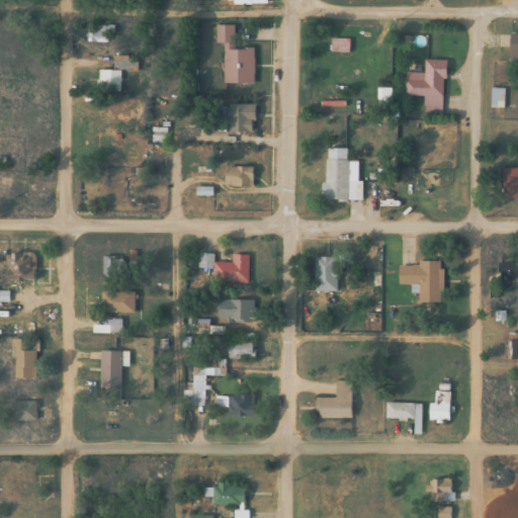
[(106,44),(106,25),(86,25),(86,44),(106,44)]
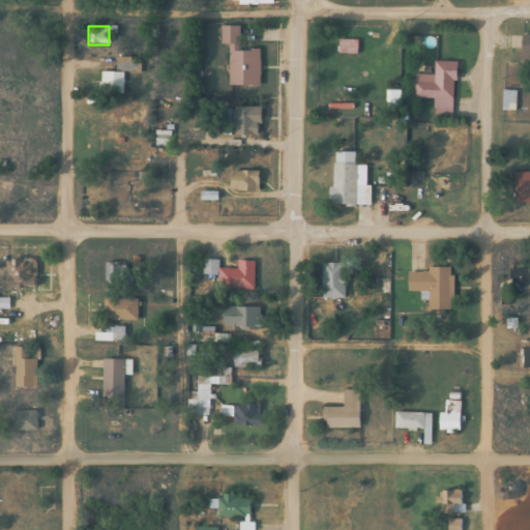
[(238,27),(221,26),(219,46),(228,46),(228,86),(259,87),(259,50),(238,50),(238,27)]
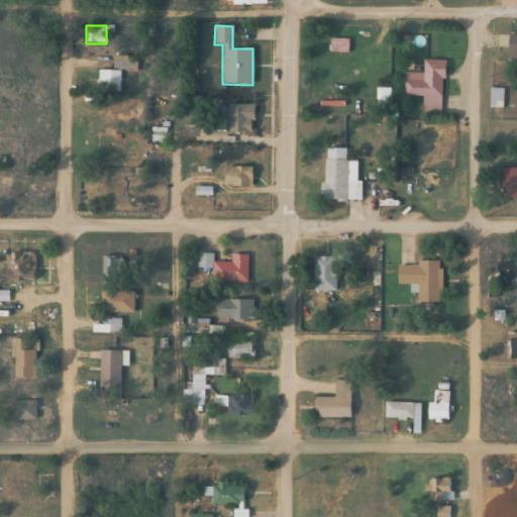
[(508,63),(516,62),(516,34),(508,35),(508,63)]
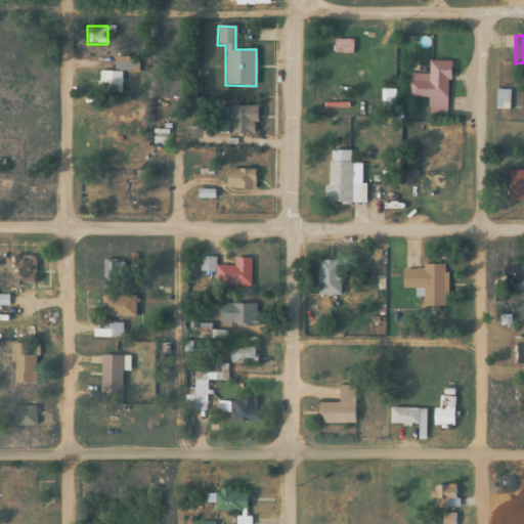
[(334,53),(352,53),(352,40),(334,39),(334,53)]
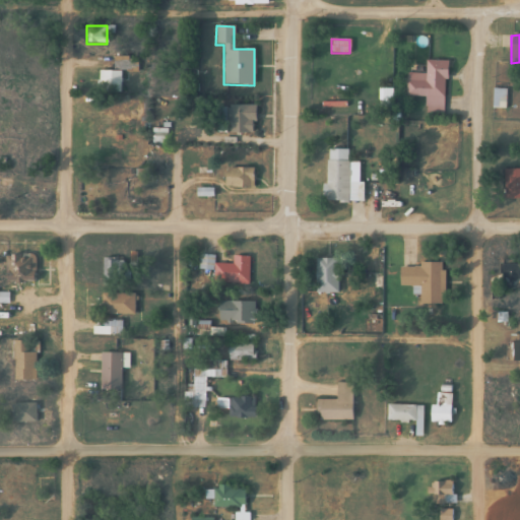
[(98,71),(98,92),(119,93),(120,71),(136,72),(137,59),(113,58),(112,72),(98,71)]
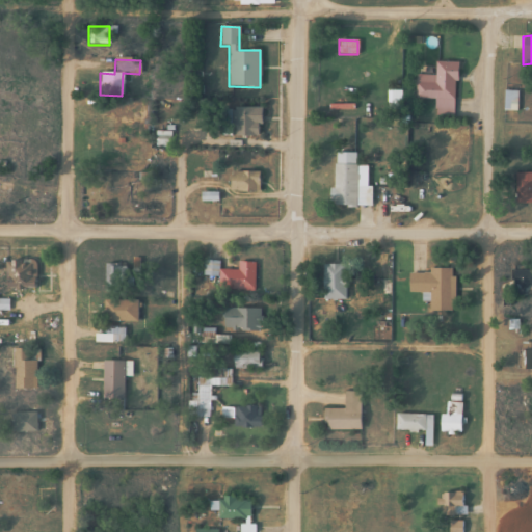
[(455,110),(455,62),(434,62),(434,83),(416,83),(416,99),(434,100),(434,110),(455,110)]
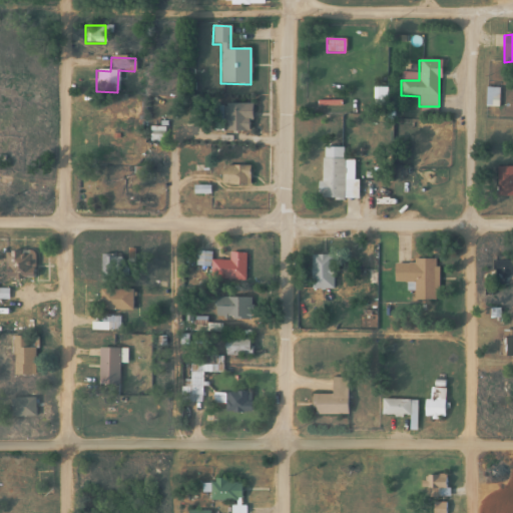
[(485,107),(498,107),(498,88),(485,88),(485,107)]
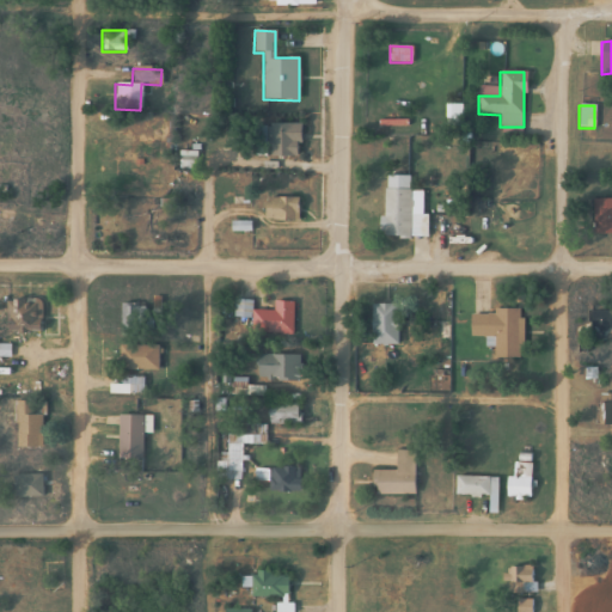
[(300,124),(269,124),(269,158),(300,158),(300,124)]
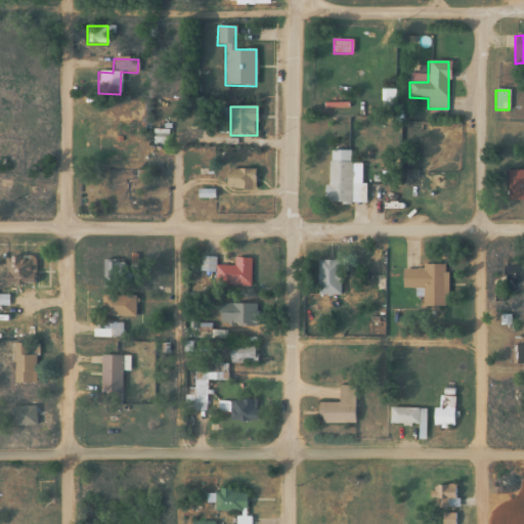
[(167,131),(153,131),(153,144),(167,144),(167,131)]
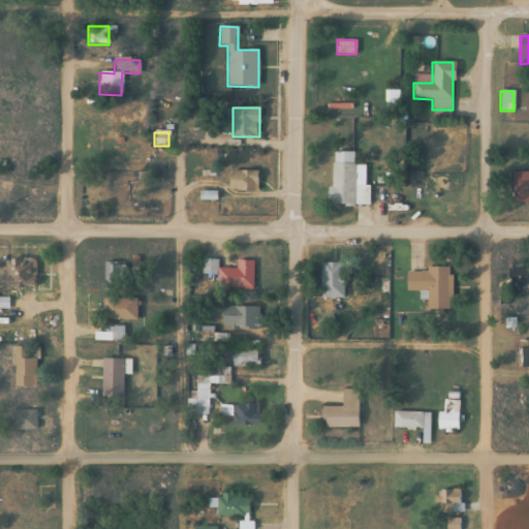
[(354,163),(332,163),(332,206),(368,206),(368,186),(354,186),(354,163)]
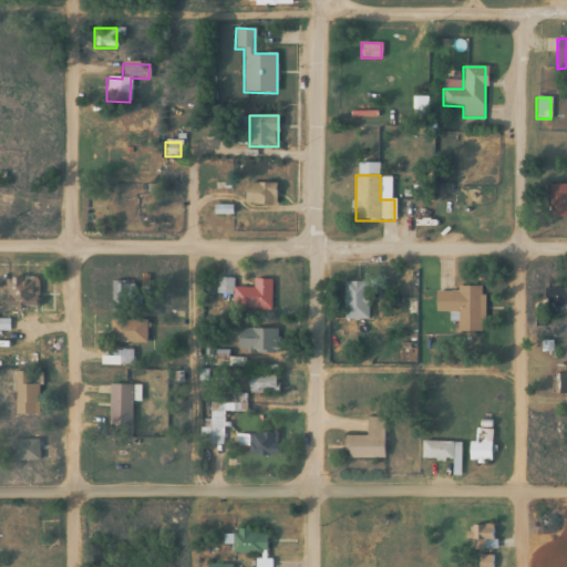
[(275,185),(247,184),(246,205),(275,206),(275,185)]
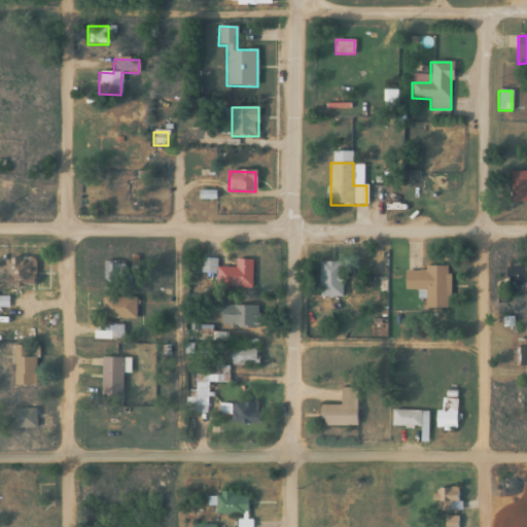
[(526,171),(510,172),(510,202),(526,201),(526,171)]
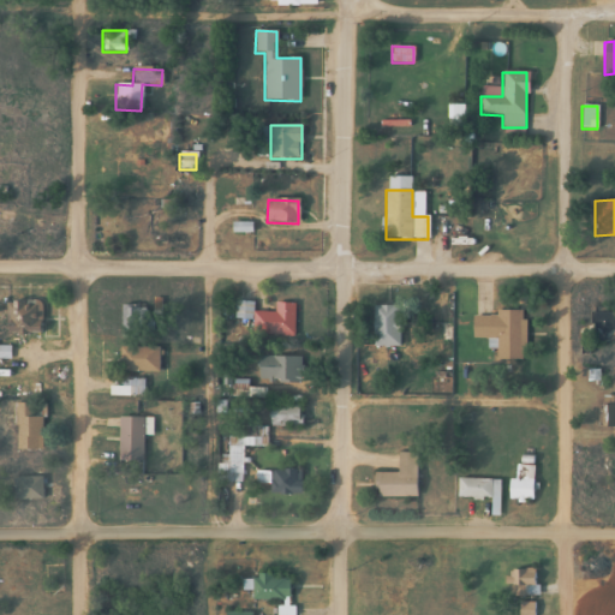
[(37,219),(24,219),(24,228),(37,228),(37,219)]
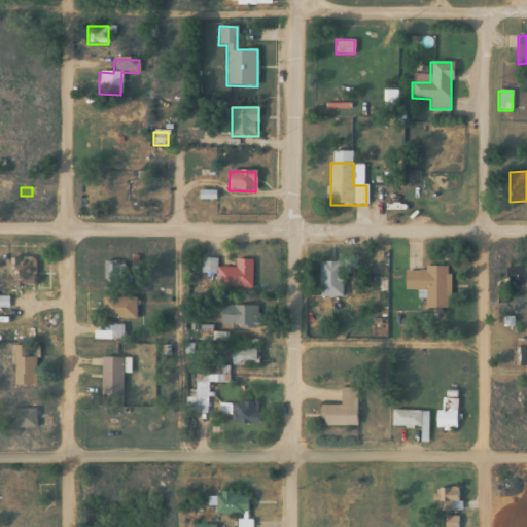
[(4,258),(4,287),(35,287),(35,258),(4,258)]
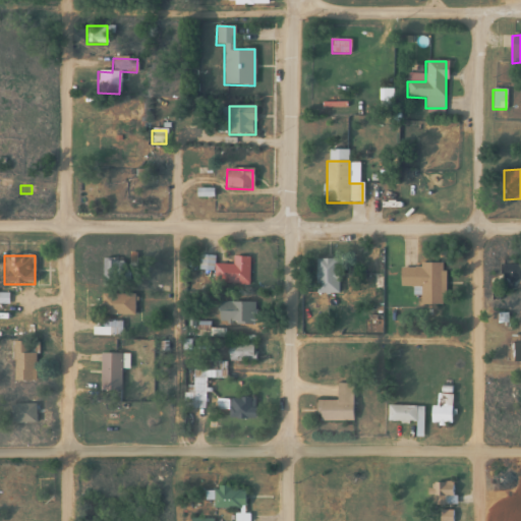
[(248,257),(232,256),(232,266),(214,265),(214,255),(199,255),(198,270),(213,271),(212,284),(247,285),(248,257)]
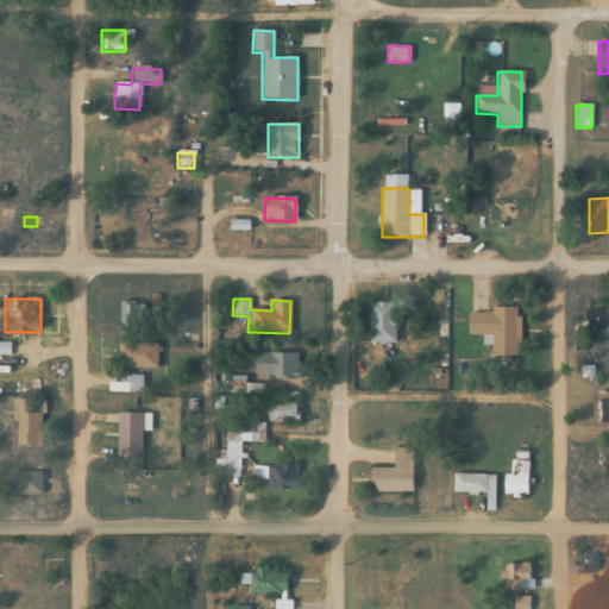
[(119,302),(119,333),(142,333),(142,302),(119,302)]
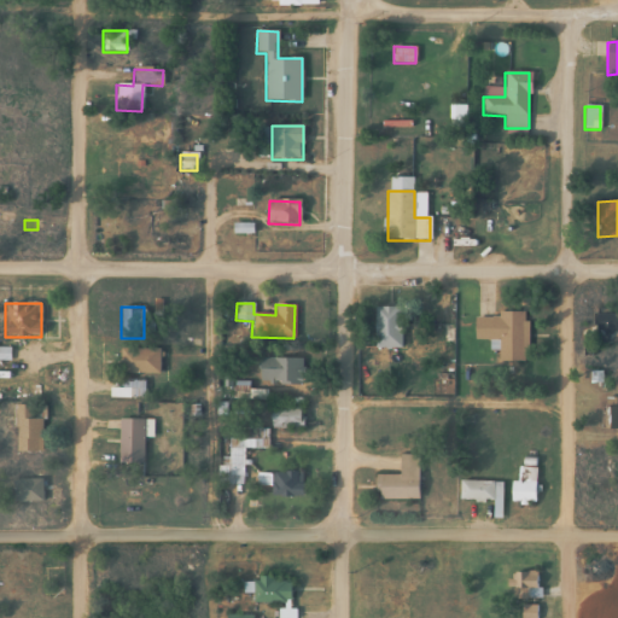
[(402,349),(402,307),(373,307),(373,349),(402,349)]
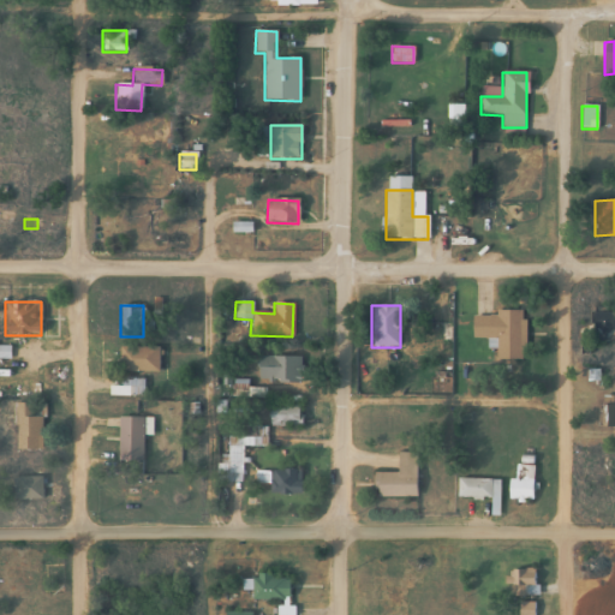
[(614,312),(592,312),(592,338),(614,338),(614,312)]
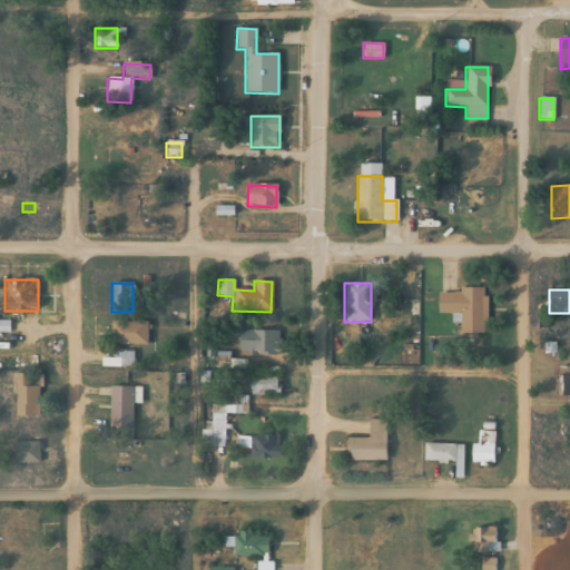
[(460,334),(487,334),(487,291),(439,291),(439,313),(460,313),(460,334)]
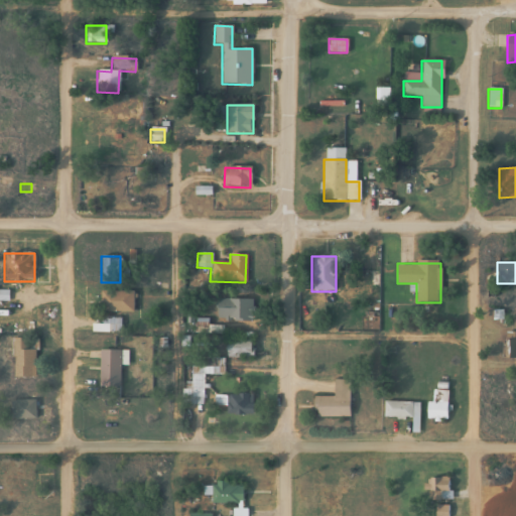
[(131,312),(131,292),(101,291),(100,311),(131,312)]
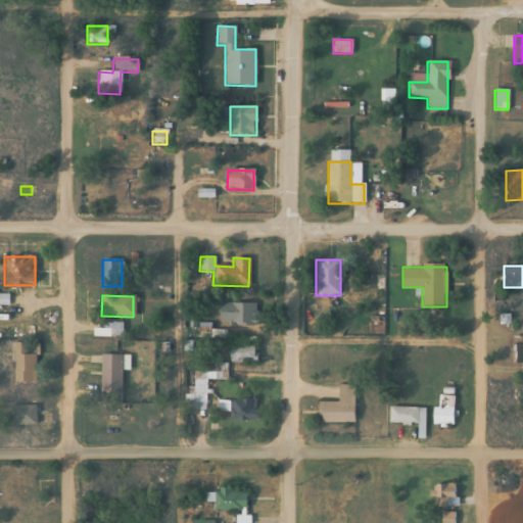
[(219,325),(255,325),(255,304),(219,304),(219,325)]
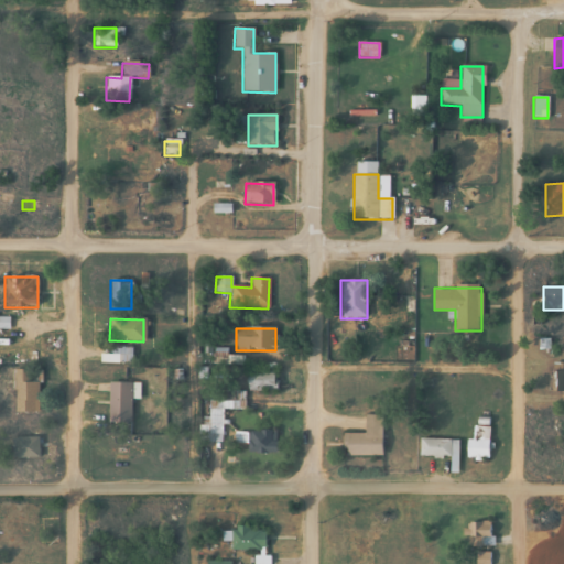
[(131,347),(110,347),(110,362),(131,362),(131,347)]
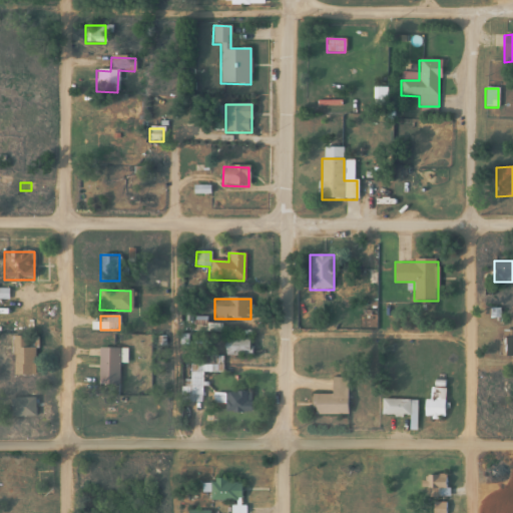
[(10,337),(10,376),(35,376),(35,337),(10,337)]
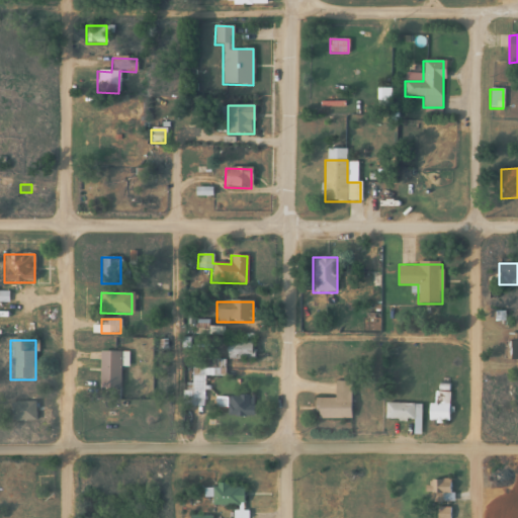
[(227,360),(253,360),(253,341),(227,341),(227,360)]
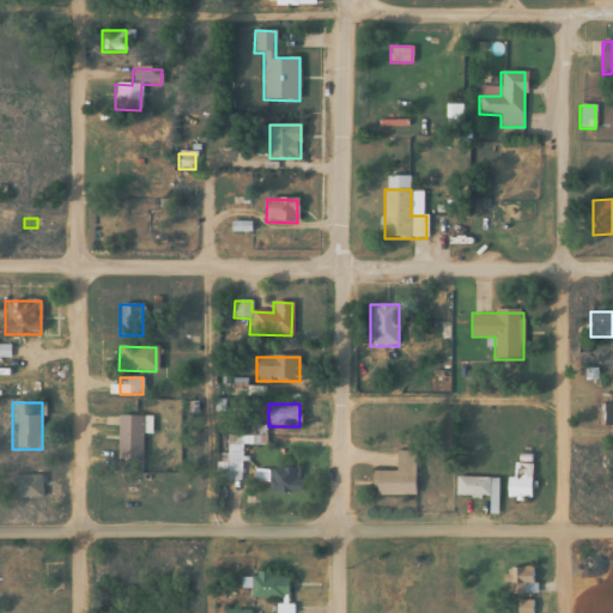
[(143,417),(117,417),(117,463),(143,463),(143,417)]
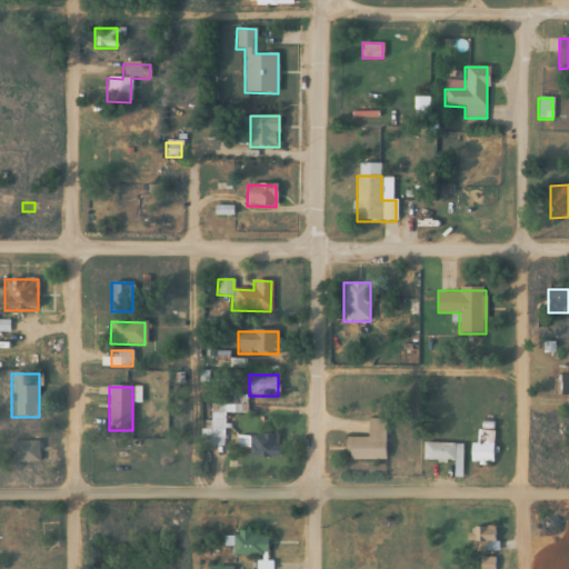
[(385,460),(385,419),(368,419),(368,438),(346,438),(346,460),(385,460)]
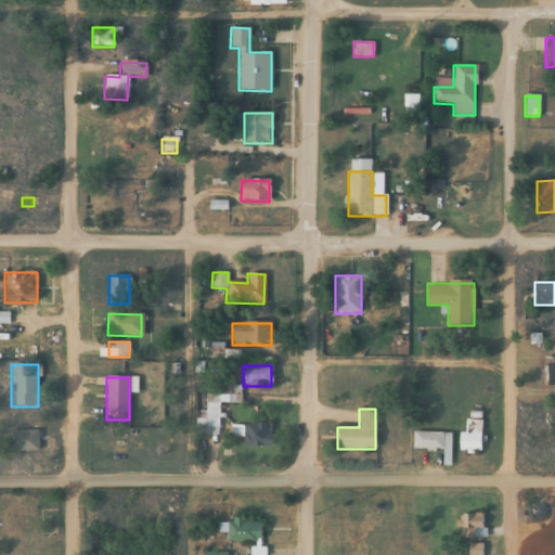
[(480,421),(466,421),(466,453),(480,453),(480,421)]
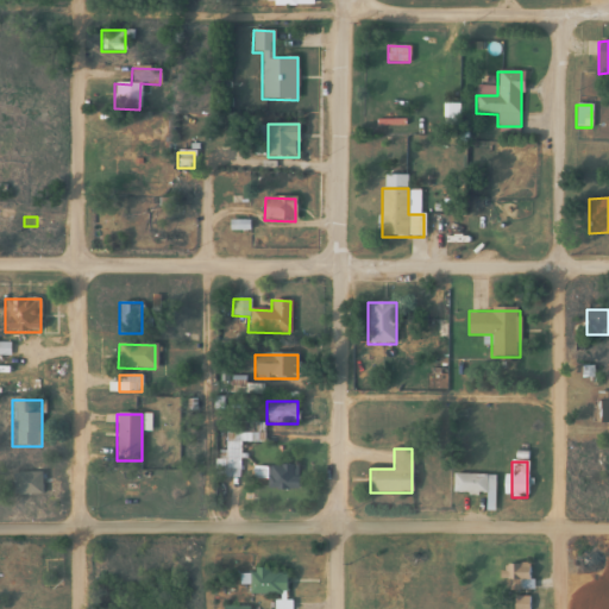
[(297,466),(265,466),(265,490),(297,490),(297,466)]
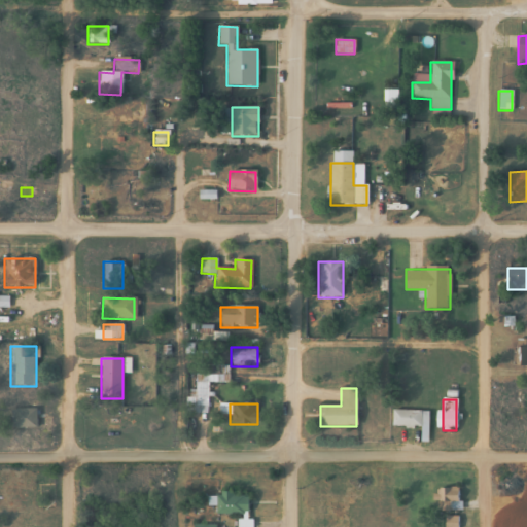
[(35,409),(11,409),(11,428),(35,428),(35,409)]
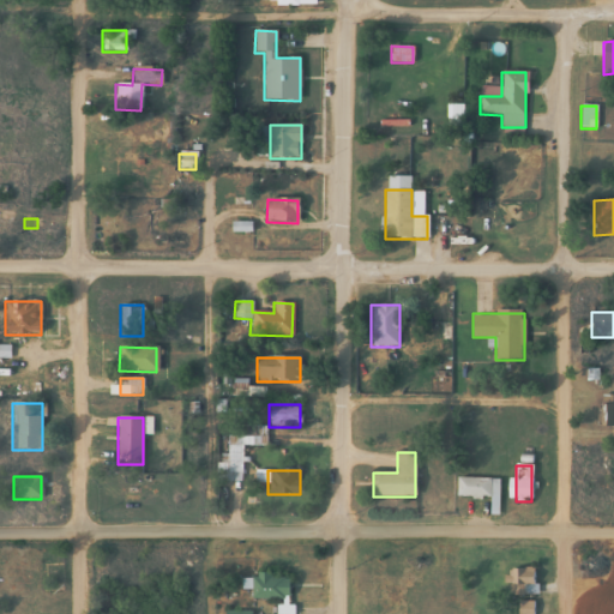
[(456,499),(489,499),(489,511),(498,512),(498,479),(456,479),(456,499)]
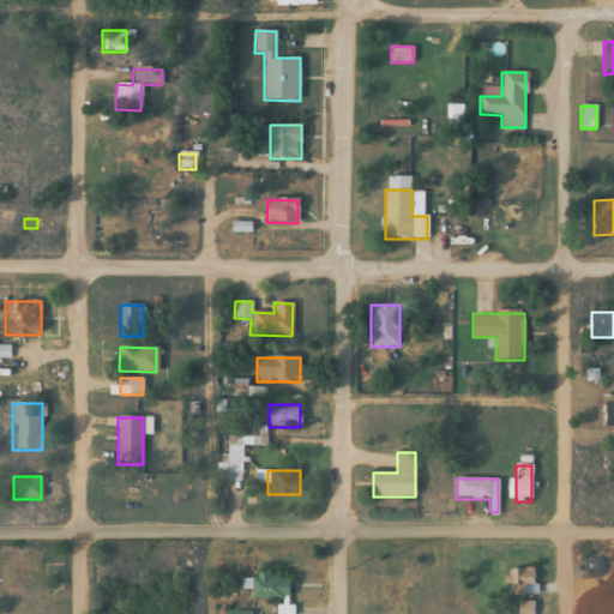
[(535,593),(535,569),(506,569),(506,593),(535,593)]
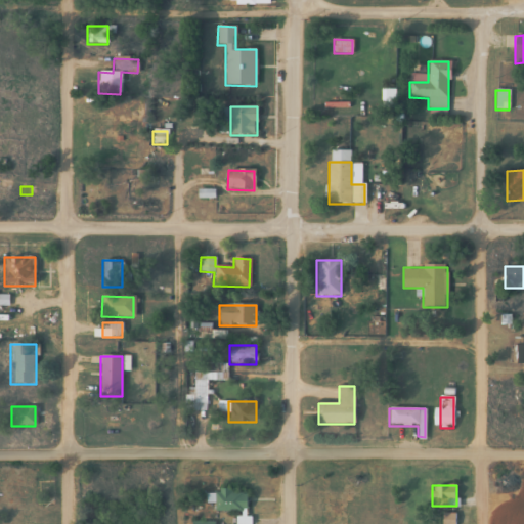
[(206,491),(206,501),(214,501),(214,511),(246,511),(246,491),(206,491)]
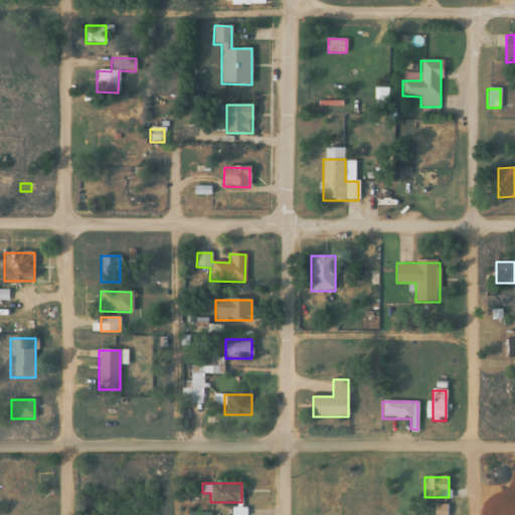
[(446,514),(446,504),(433,504),(433,514),(446,514)]
